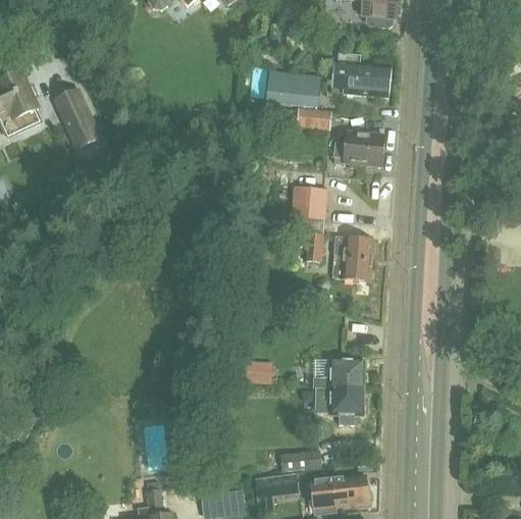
[(152,8),(160,10),(167,5),(167,4),(172,0),(184,0),(188,5),(195,0),(224,0),(227,4),(233,0),(148,0),(148,2),(152,8)]
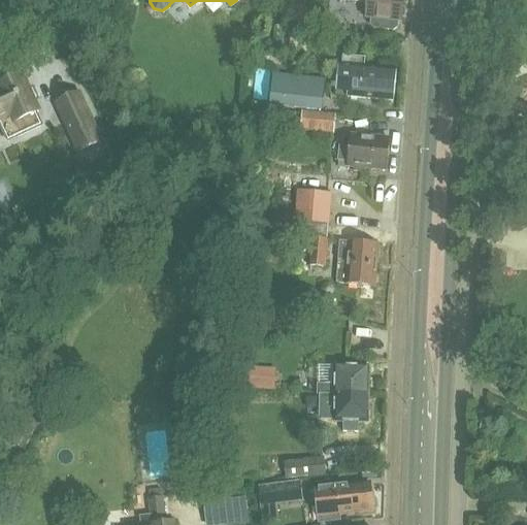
[(372,25),(392,27),(396,25),(396,19),(400,20),(400,17),(402,14),(403,8),(402,6),(402,0),(359,0),(366,1),(365,15),(370,15),(369,22),(372,25)]
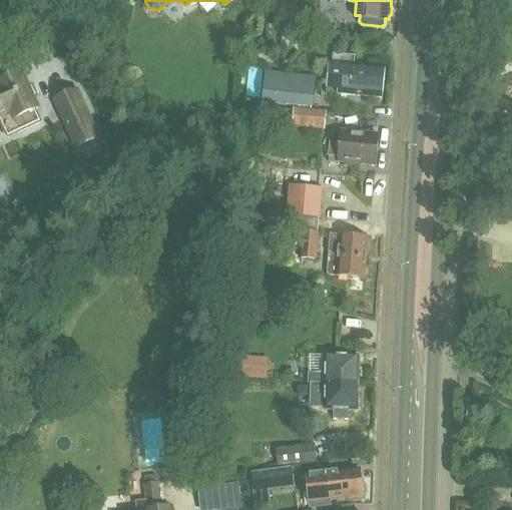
[(383,64),(352,62),(353,53),(352,53),(352,54),(331,52),(329,77),(337,77),(336,91),(380,95),(383,64)]
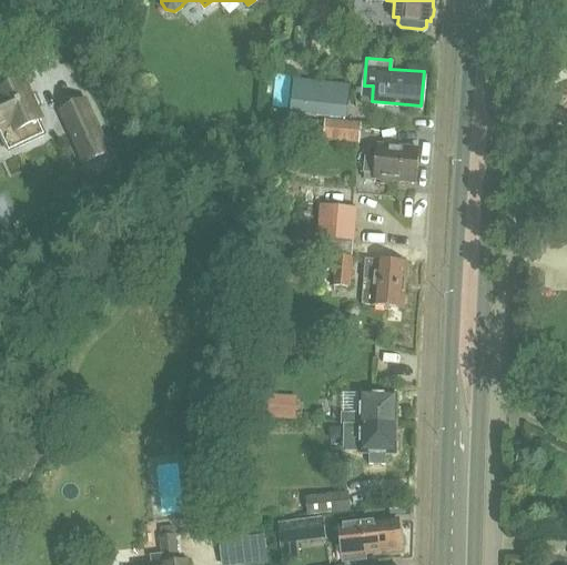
[(299,111),(346,115),(348,81),(292,76),(287,110),(299,111)]
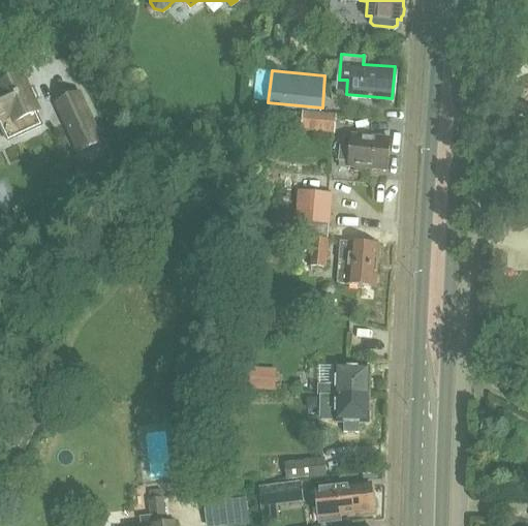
[(33,99),(37,97),(32,87),(28,89),(22,74),(0,85),(0,119),(10,114),(13,121),(20,119),(25,130),(39,124),(34,112),(37,110),(33,99)]
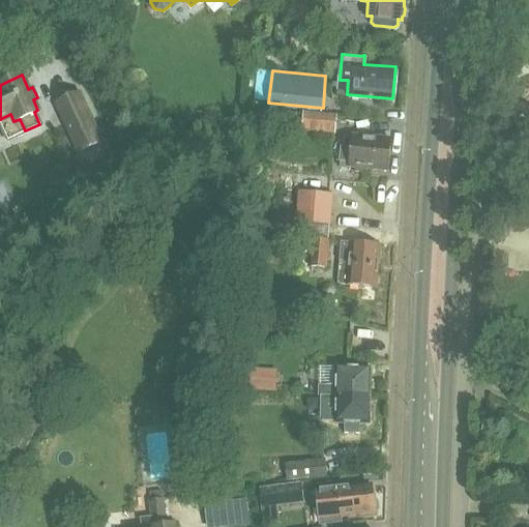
[(53,101),(77,152),(105,140),(81,89),(53,101)]
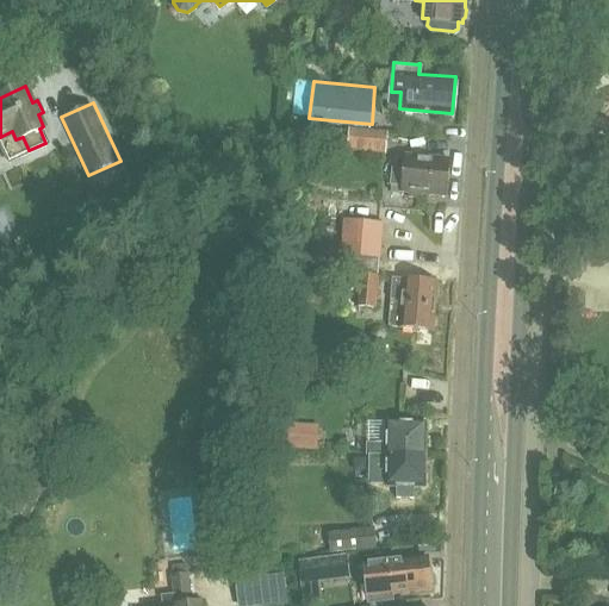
[(346,148),(385,151),(386,130),(348,126),(346,148)]
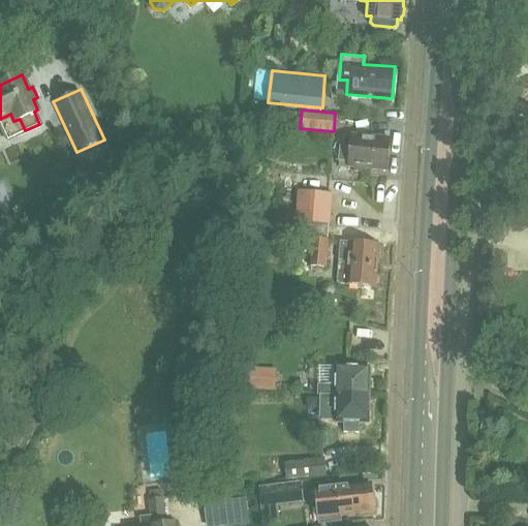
[(20,152),(55,142),(51,129),(16,138),(20,152)]
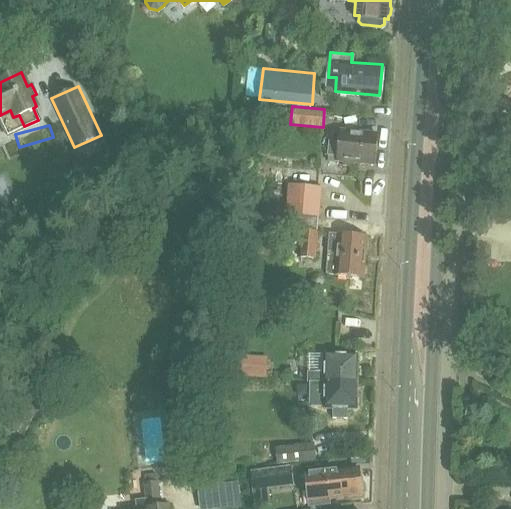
[(342,163),(352,164),(352,161),(373,163),(376,132),(340,128),(339,133),(329,132),(326,158),(342,160),(342,163)]
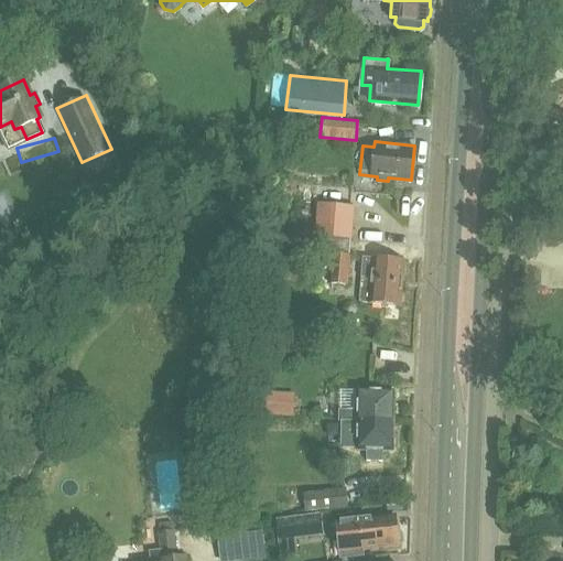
[(323,235),(321,256),(329,257),(327,282),(347,283),(350,254),(348,252),(353,204),(317,201),(314,234),(323,235)]
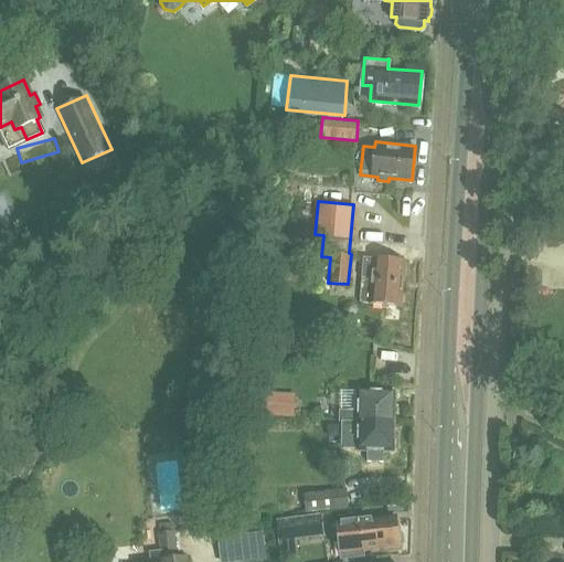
[(369,303),(401,306),(404,260),(363,256),(359,300),(369,301),(369,303)]
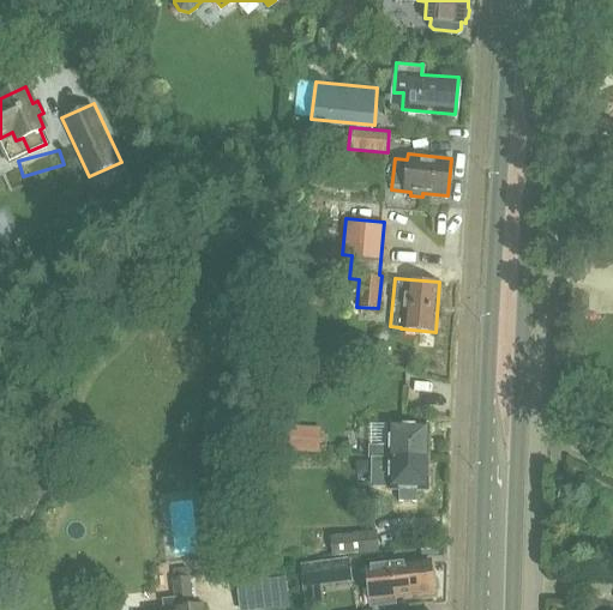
[(379,344),(380,344),(384,343),(386,340),(388,339),(389,336),(389,332),(386,328),(384,327),(382,326),(379,325),(376,326),(373,327),(372,330),(371,332),(371,334),(371,337),(372,340),(374,343),(377,343),(379,344)]
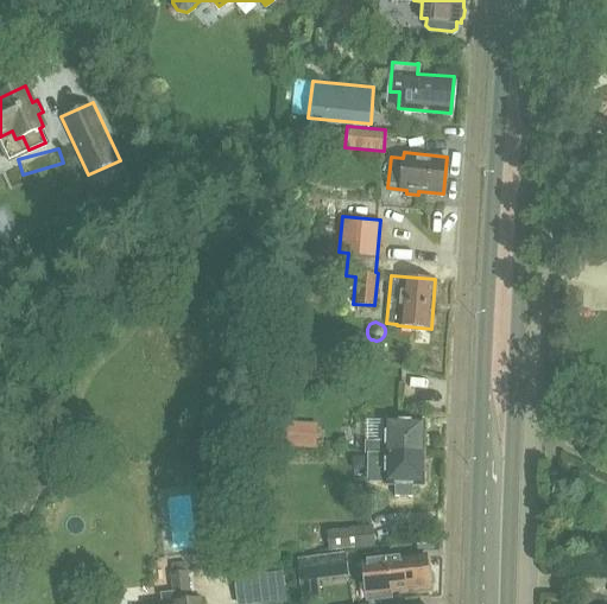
[(272,444),(316,446),(317,421),(274,419),(272,444)]
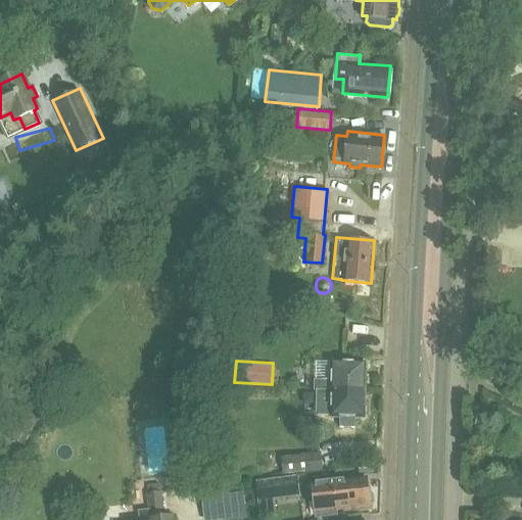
[(313,387),(364,388),(365,361),(331,361),(331,377),(324,377),(324,378),(314,378),(313,387)]
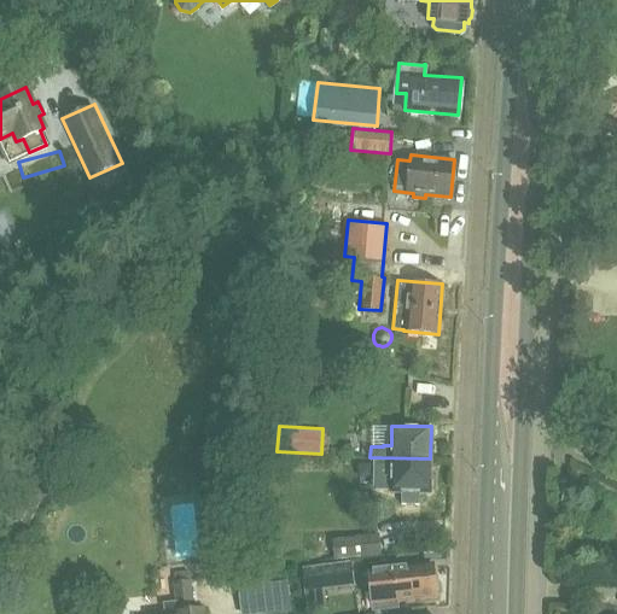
[(400,503),(419,503),(419,491),(430,491),(430,458),(370,457),(370,469),(384,469),(384,471),(390,471),(390,490),(401,491),(400,503)]
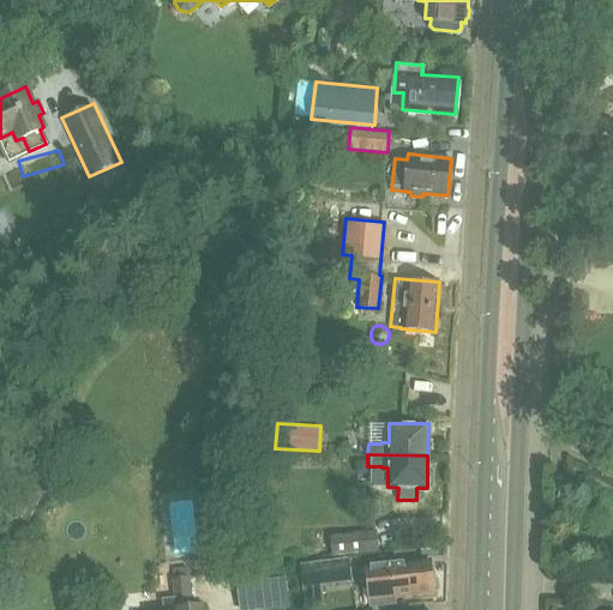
[(214,554),(236,556),(239,526),(216,525),(214,554)]
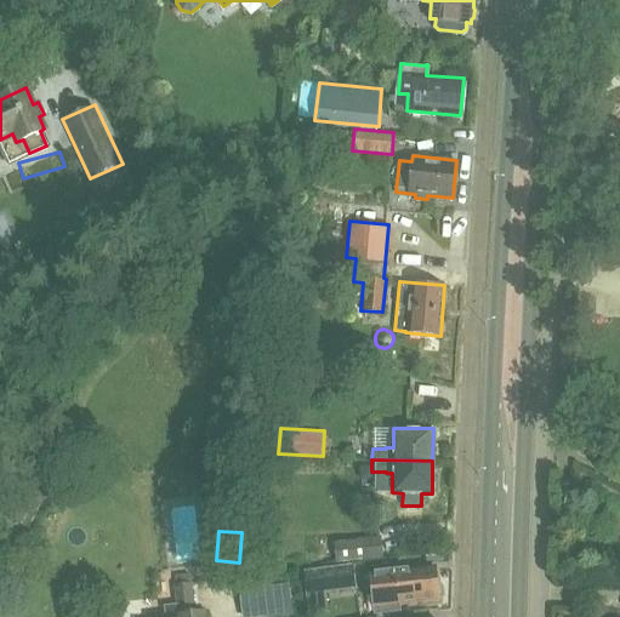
[(333,540),(335,561),(382,555),(380,535),(333,540)]
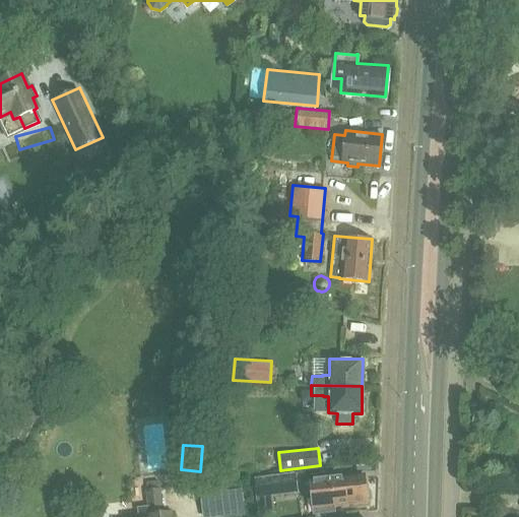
[(254,475),(257,497),(298,491),(295,470),(254,475)]
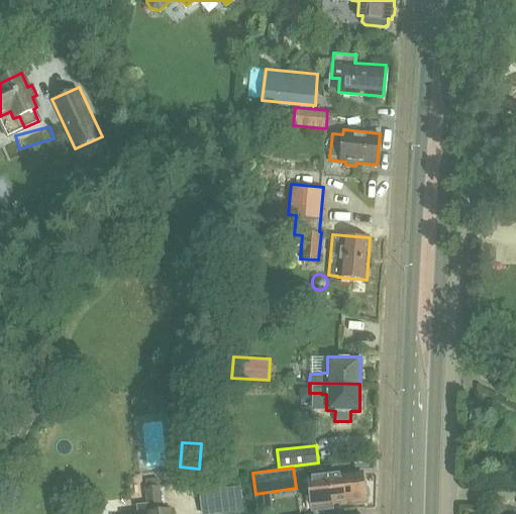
[(308,478),(311,511),(333,508),(333,501),(365,498),(362,472),(308,478)]
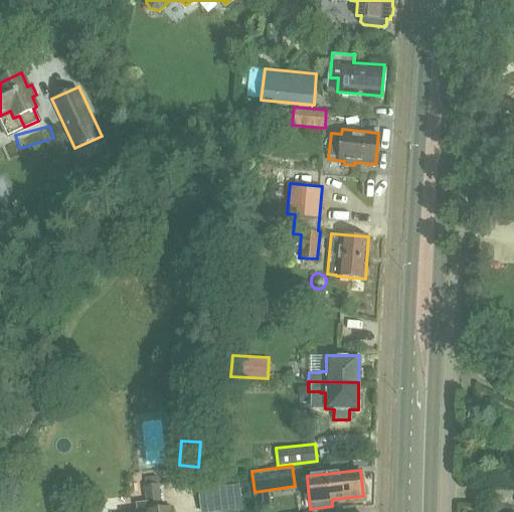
[(127,511),(168,511),(168,507),(161,507),(158,484),(157,476),(145,477),(146,485),(145,485),(147,501),(136,502),(137,511),(127,511)]
